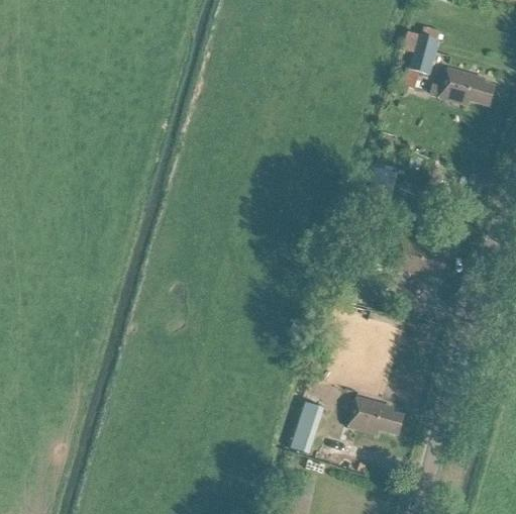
[(429,74),(438,38),(420,33),(411,69),(429,74)]
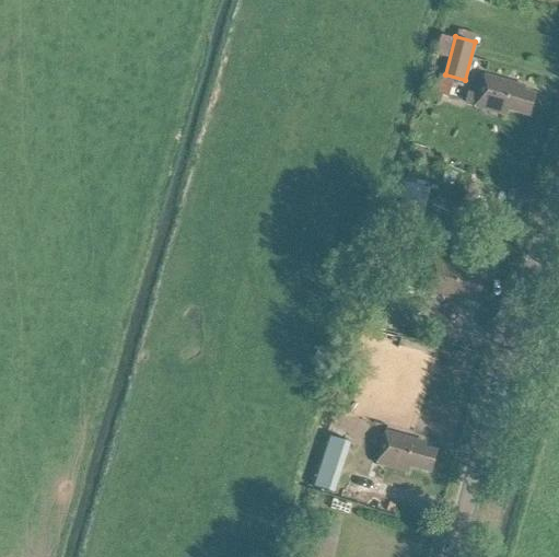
[(535,93),(523,90),(525,84),(485,73),(479,91),(468,89),(466,101),(476,103),(475,105),(507,114),(508,108),(528,115),(535,93)]
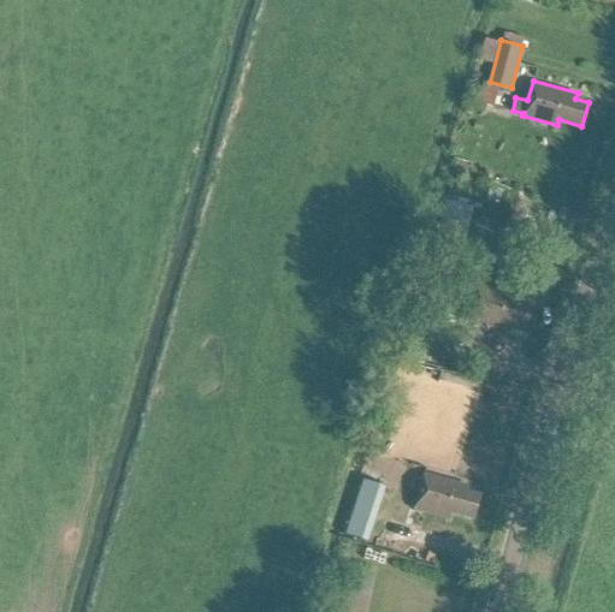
[(451,196),(439,235),(459,241),(471,201),(451,196)]
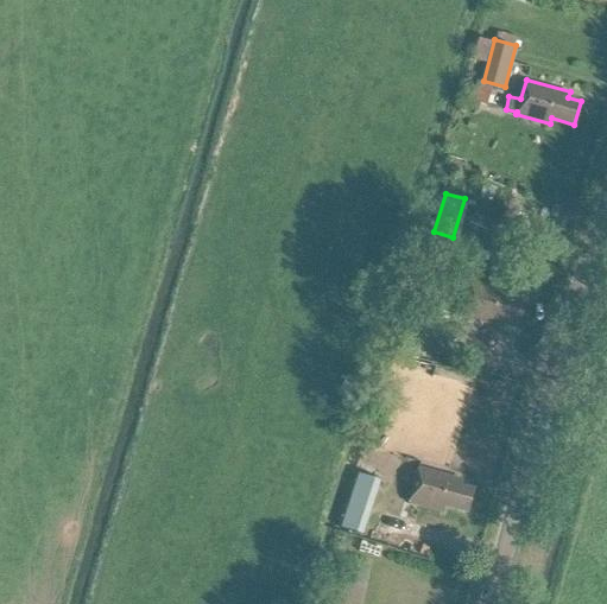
[(468,510),(474,488),(462,484),(463,478),(419,466),(410,501),(443,510),(444,504),(468,510)]
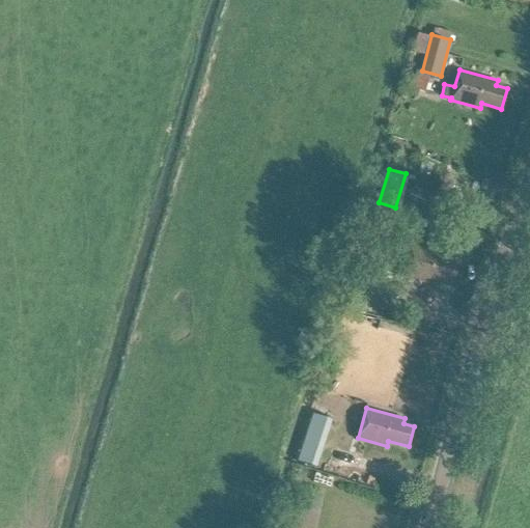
[(317,466),(333,418),(313,413),(299,460),(317,466)]
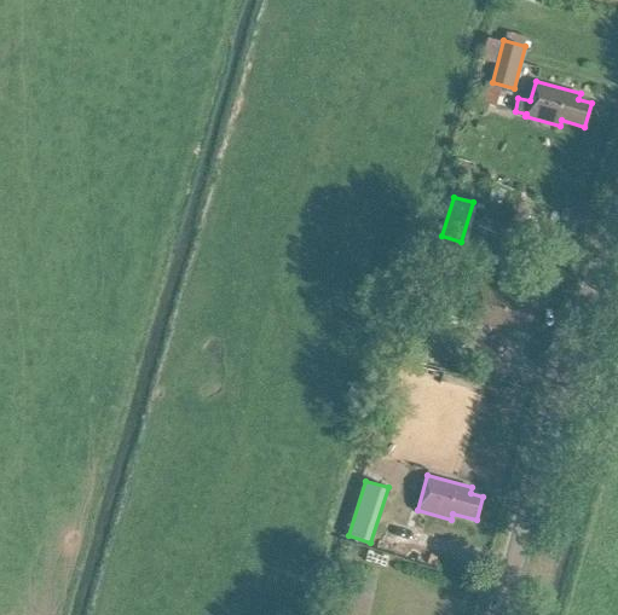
[(367,614),(369,607),(348,601),(344,614),(367,614)]
